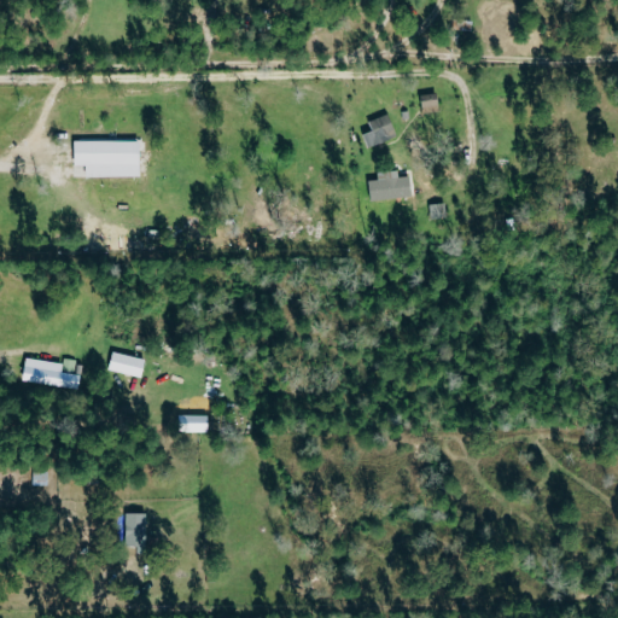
[(421,97),(426,115),(442,111),(437,92),(421,97)]
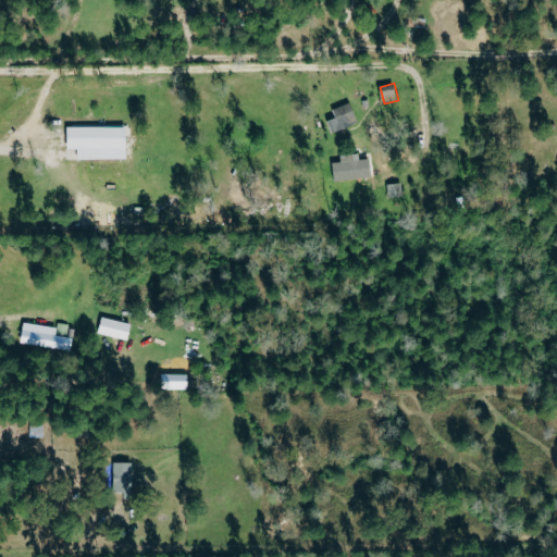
[(333,110),(336,118),(327,121),(333,134),(359,123),(351,102),(333,110)]
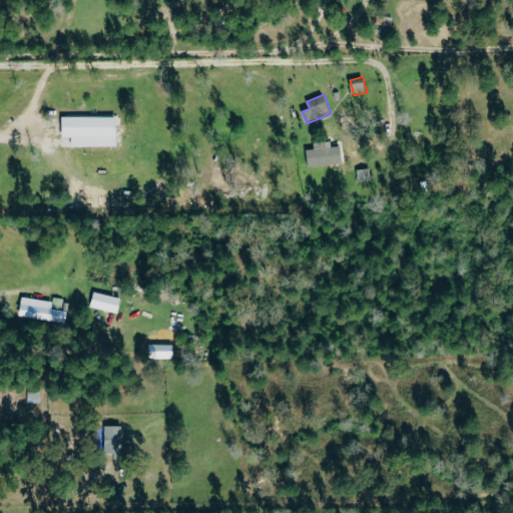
[(117,147),(117,117),(62,116),(62,137),(72,137),(72,147),(117,147)]
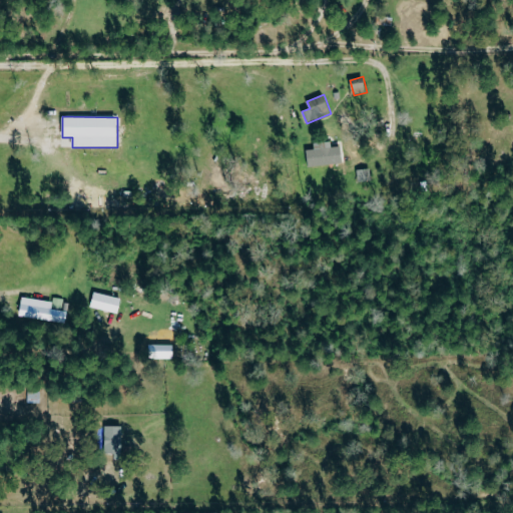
[(308,165),(343,164),(342,146),(332,146),(332,141),(315,142),(315,149),(307,149),(308,165)]
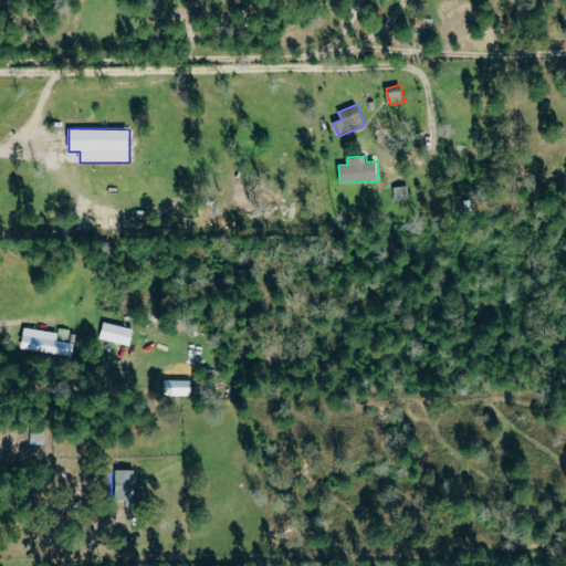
[(134,328),(103,323),(100,341),(130,346),(134,328)]
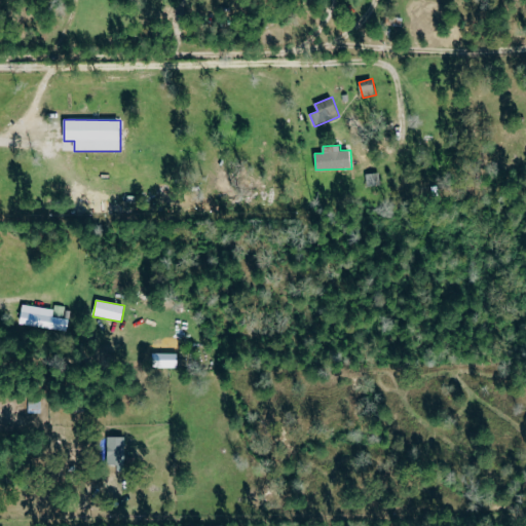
[(20,324),(68,332),(72,309),(55,306),(55,309),(24,304),(20,324)]
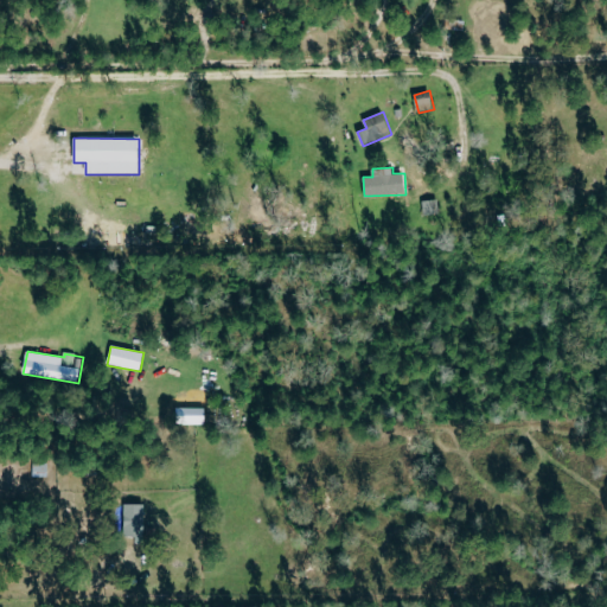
[(148,505),(125,504),(125,536),(148,536),(148,505)]
